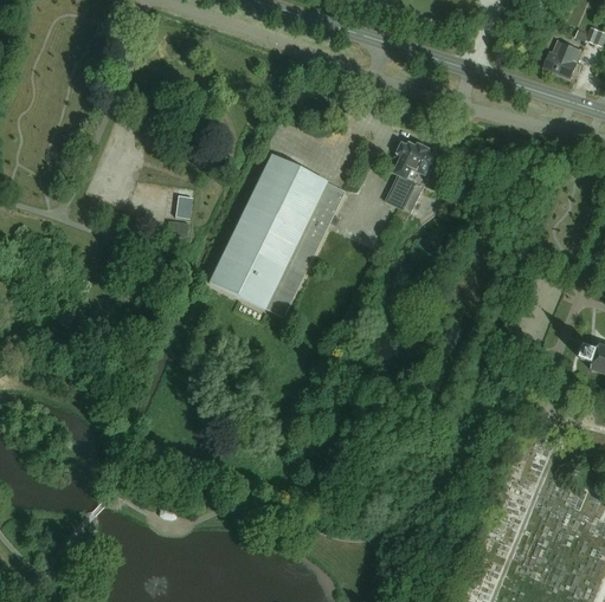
[(600,45),(604,32),(589,25),(584,38),(600,45)]
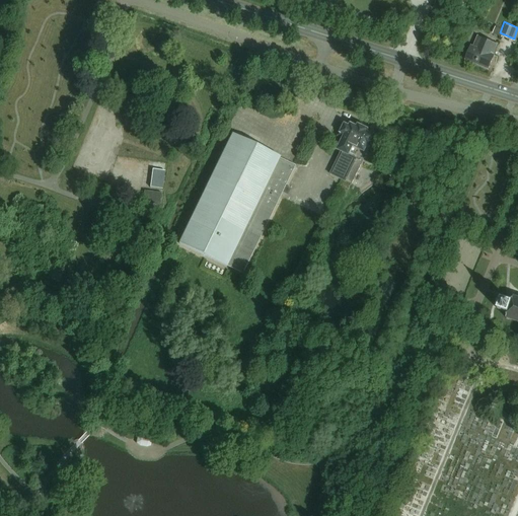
[(493,52),(497,41),(476,32),(472,43),(469,42),(463,57),(475,62),(476,59),(490,64),(494,53),(493,52)]
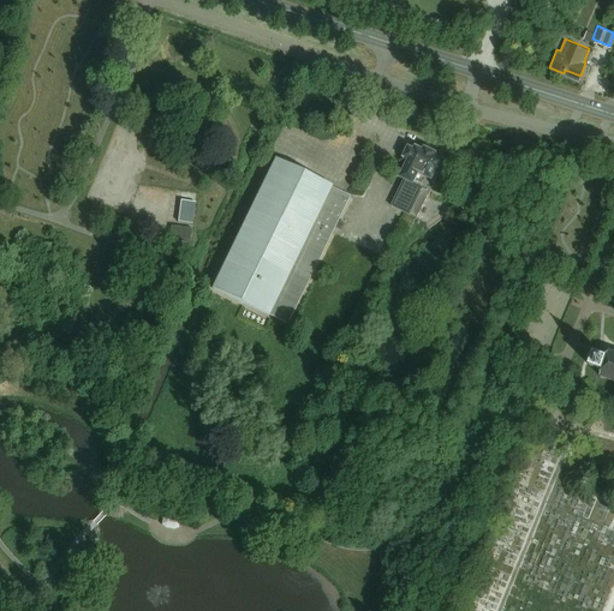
[(434,177),(443,157),(434,153),(435,150),(423,144),(422,148),(415,144),(413,147),(407,144),(401,159),(406,161),(399,174),(412,180),(417,169),(434,177)]
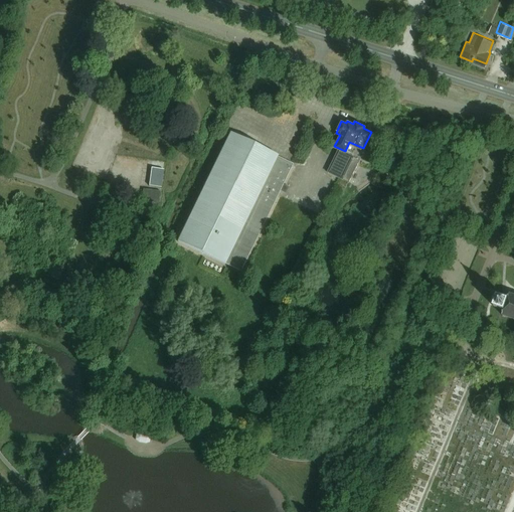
[(229,130),(178,238),(224,261),(240,268),(292,161),(277,153),(229,130)]
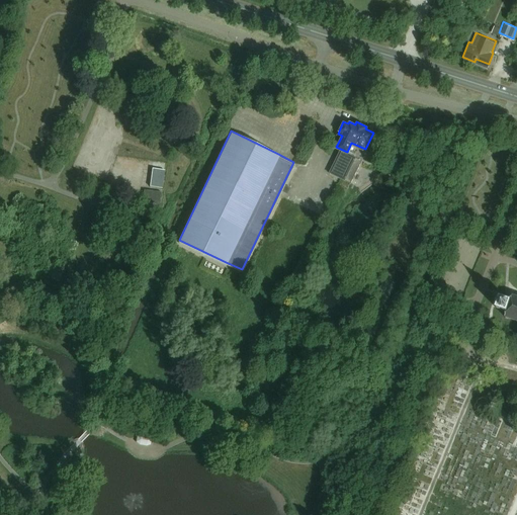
[(340,149),(329,171),(345,178),(356,156),(340,149)]
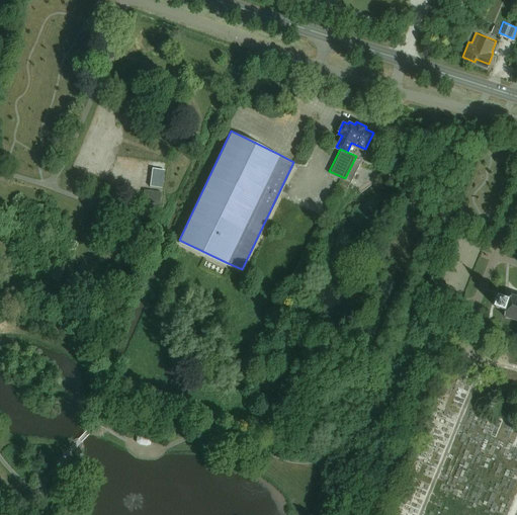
[(163,169),(151,167),(149,185),(161,186),(163,169)]
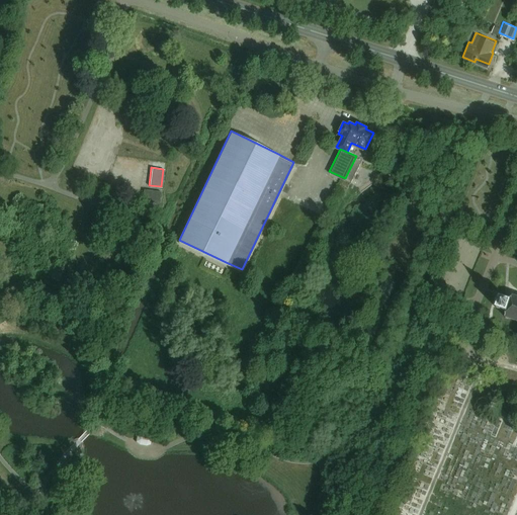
[(401,180),(413,190),(418,183),(406,173),(401,180)]
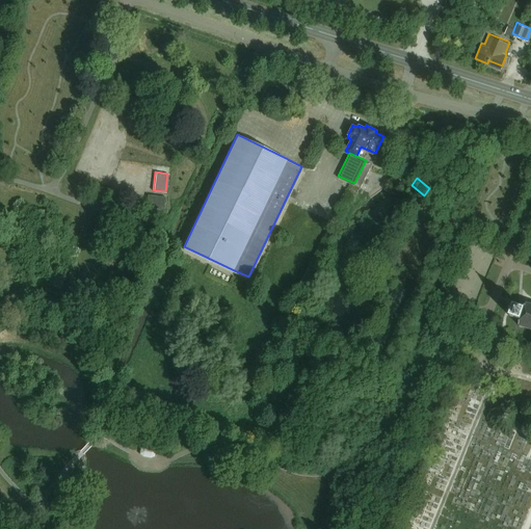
[(164,196),(147,194),(145,206),(162,208),(162,207),(164,196)]
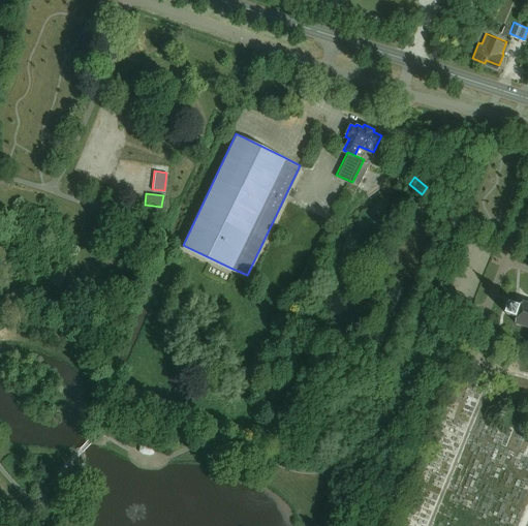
[(527,326),(527,300),(522,299),(520,305),(509,301),(506,312),(517,315),(515,321),(527,326)]
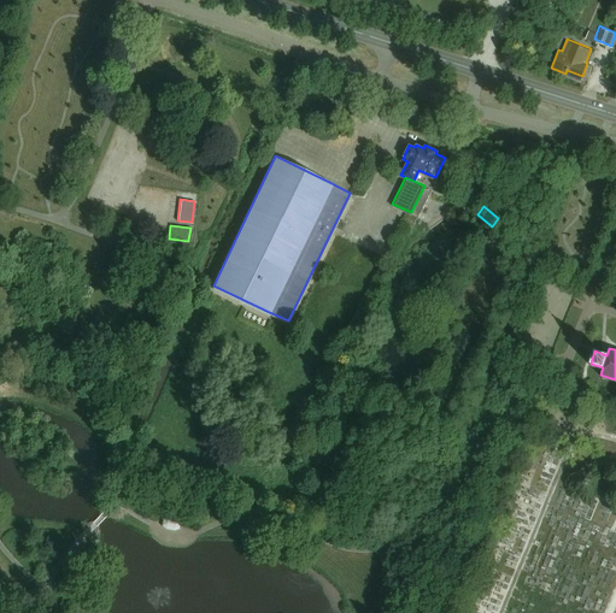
[(165,526),(172,528),(177,526),(180,520),(175,517),(168,516),(162,517),(160,524),(165,526)]
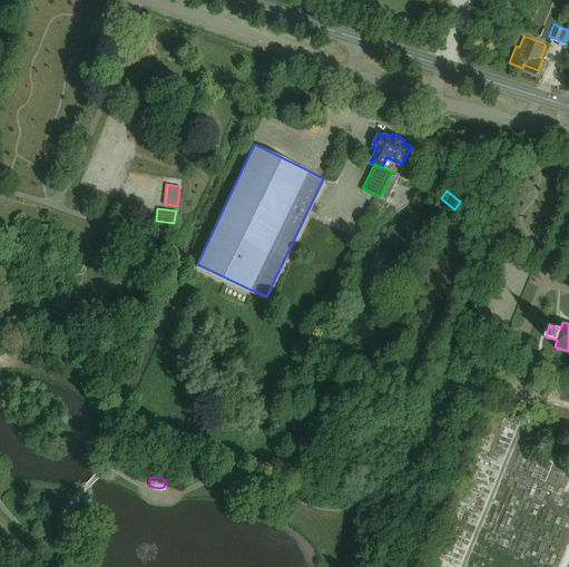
All buildings are outlined.
